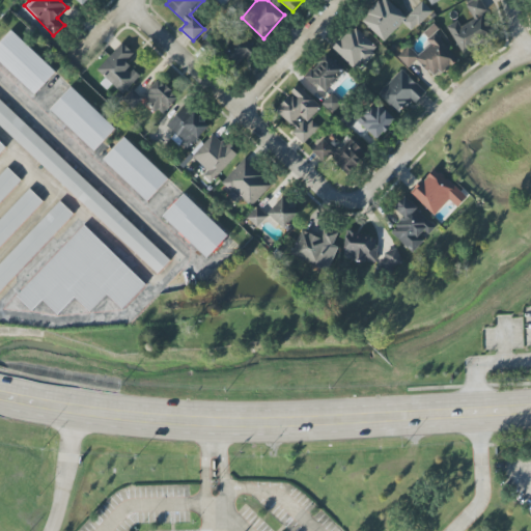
[(384,42),(401,23),(411,32),(431,10),(421,1),(406,18),(387,0),(379,0),(361,20),(384,42)]
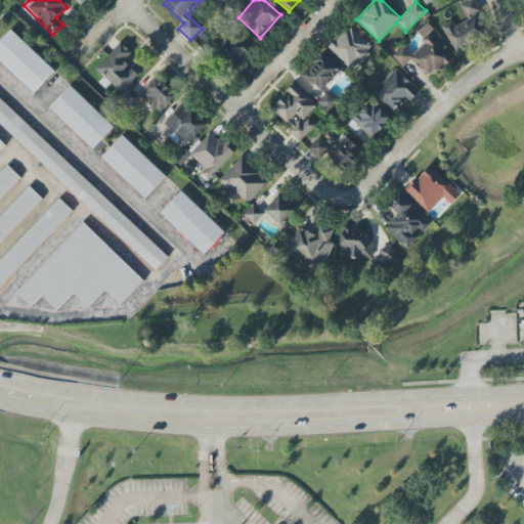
[(441,26),(456,54),(490,36),(478,14),(481,12),(474,0),(466,0),(459,4),(467,19),(454,26),(451,20),(441,26)]
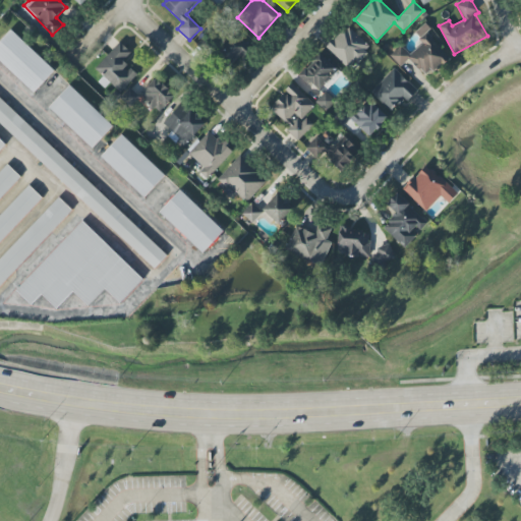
[(350,69),(370,47),(347,25),(326,48),(350,69)]
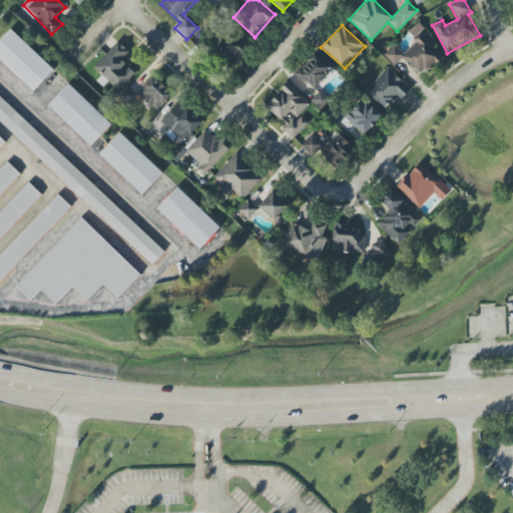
[(384,54),(394,65),(403,57),(420,77),(444,56),(416,25),(408,32),(416,42),(403,54),(395,45),(384,54)]
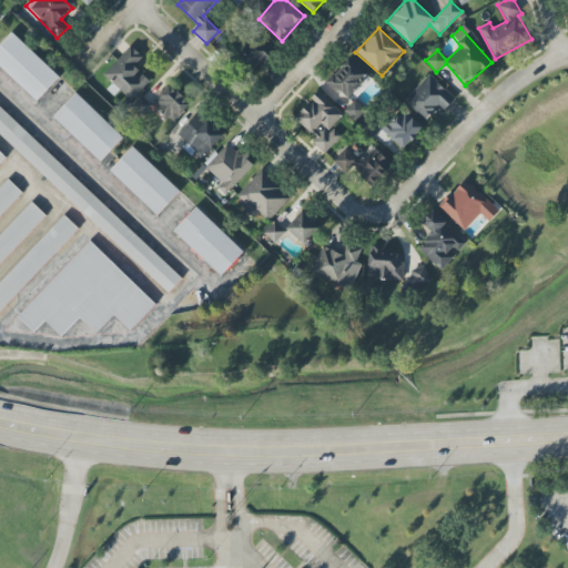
[(11,33),(0,46),(0,68),(37,102),(59,79),(11,33)]
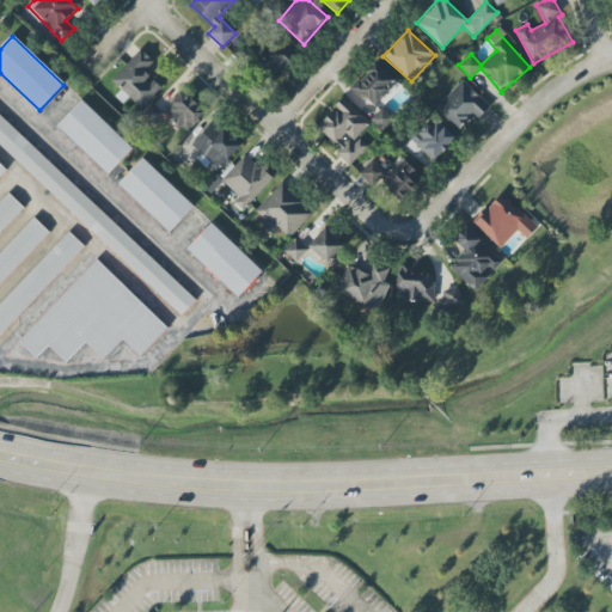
[(270,75),(294,60),(281,42),(257,57),(270,75)]
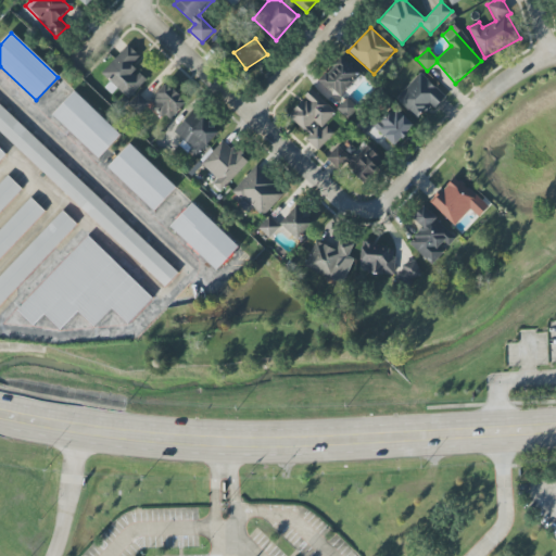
[(146,79),(131,66),(141,57),(128,45),(101,73),(128,99),(146,79)]
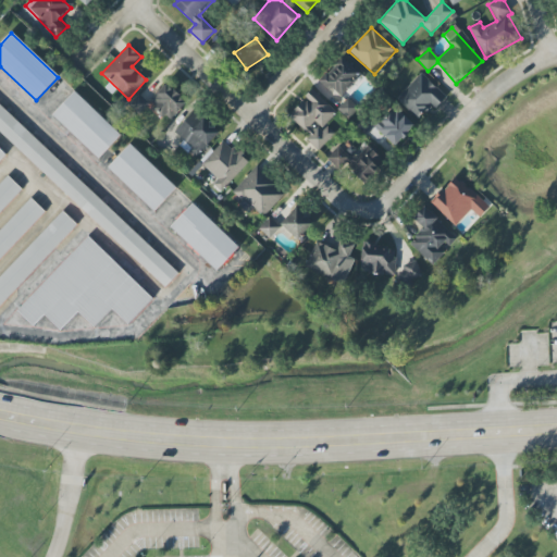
[(342,97),(361,75),(342,57),(319,81),(331,93),(334,89),(342,97)]
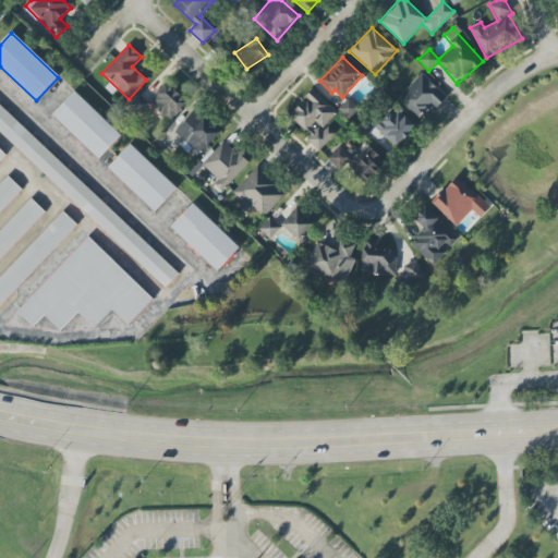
[(397,99),(421,121),(446,95),(422,73),(397,99)]
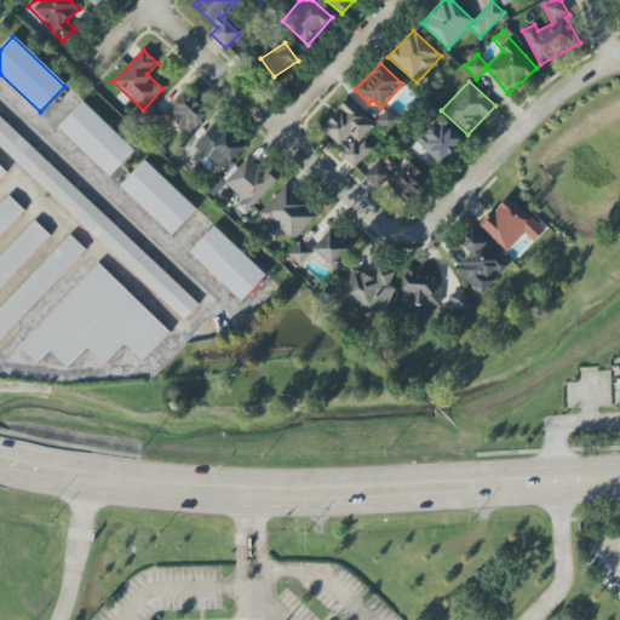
[(208,114),(185,92),(166,112),(189,133),(208,114)]
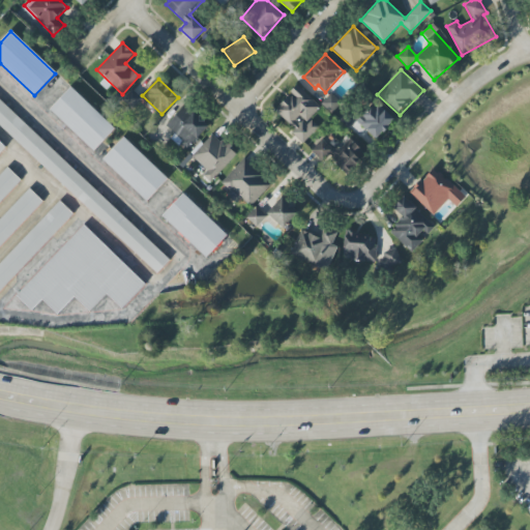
[(303,144),(319,126),(310,118),(321,106),(297,86),(275,111),(295,128),(291,133),(303,144)]
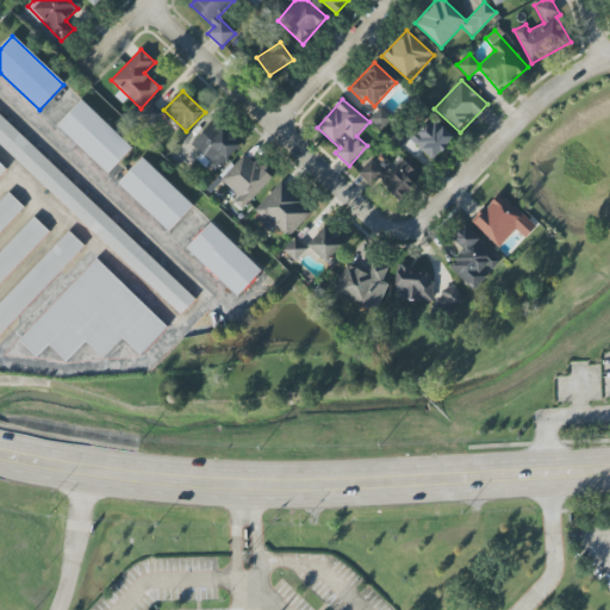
[(81,100),(57,126),(109,174),(132,148),(81,100)]
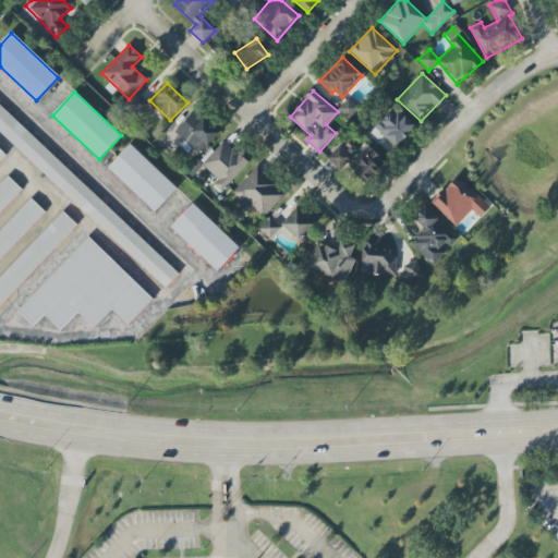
[(149,104),(138,94),(128,105),(138,114),(149,104)]
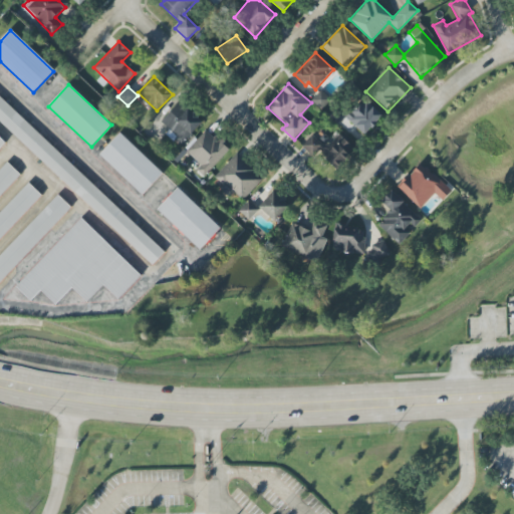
[(312,102),(324,109),(329,98),(317,91),(312,102)]
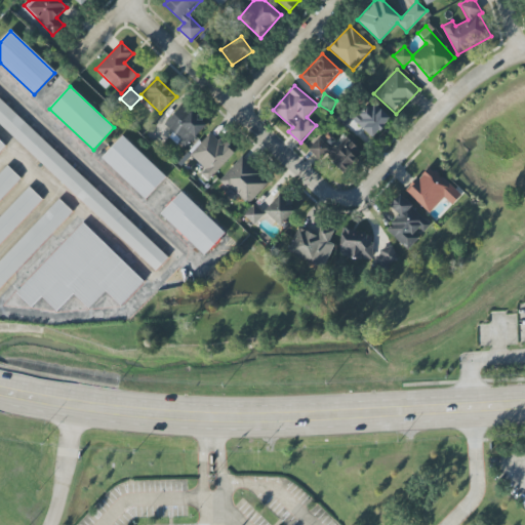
[(0,99),(0,124),(156,272),(168,258),(0,99)]
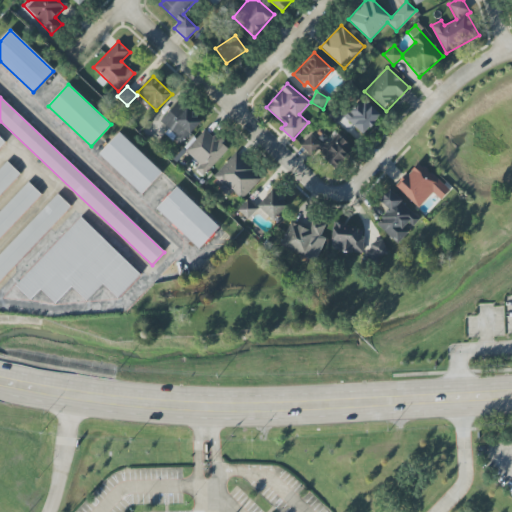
[(337,124),(344,116),(364,135),(381,117),(360,98),(346,113),(337,104),(327,115),(337,124)]
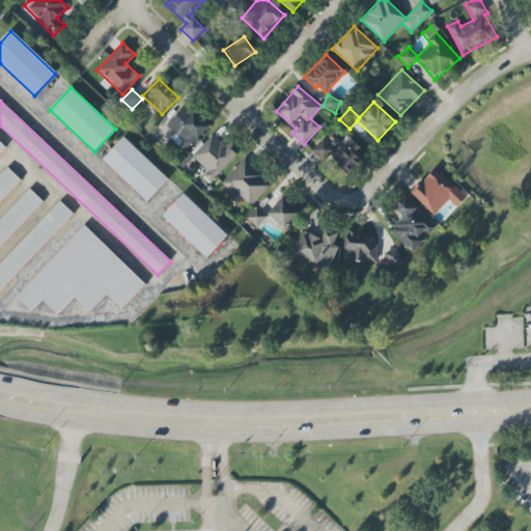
[(186,151),(210,126),(186,104),(166,126),(174,134),(171,138),(186,151)]
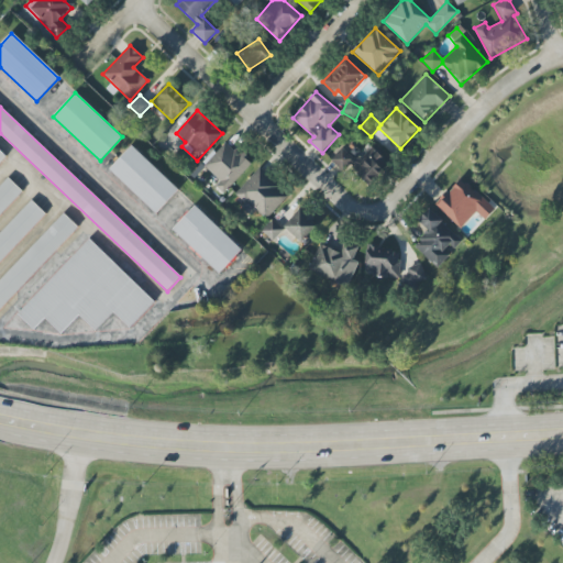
[(203,165),(220,180),(216,186),(223,194),(252,164),(225,141),(203,165)]
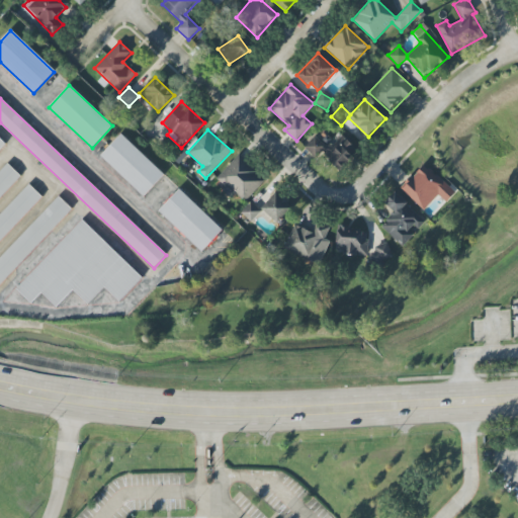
[(121,135),(100,157),(144,197),(165,175),(121,135)]
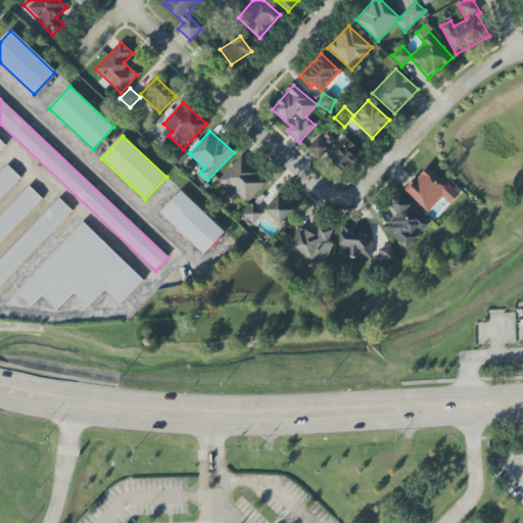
[(332,149),(319,136),(307,147),(319,160),(325,154),(341,172),(362,152),(346,136),(332,149)]
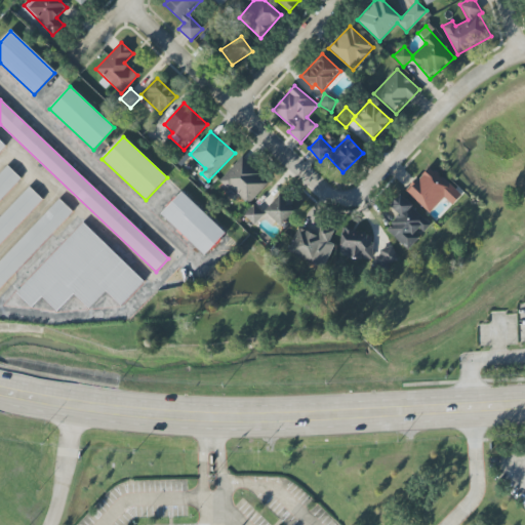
[(220,179),(247,204),(269,182),(241,156),(220,179)]
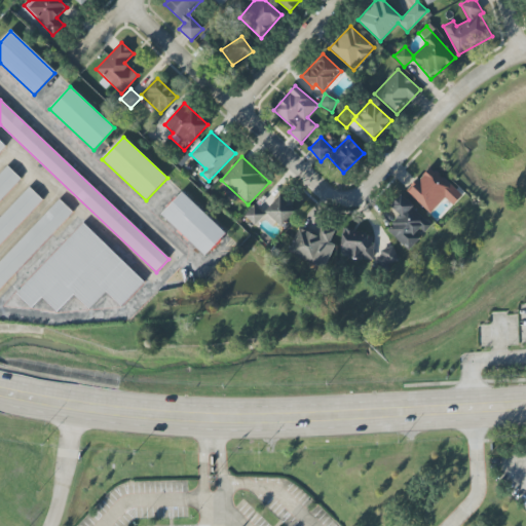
[(0,173),(7,165),(21,179),(0,199),(0,173)]
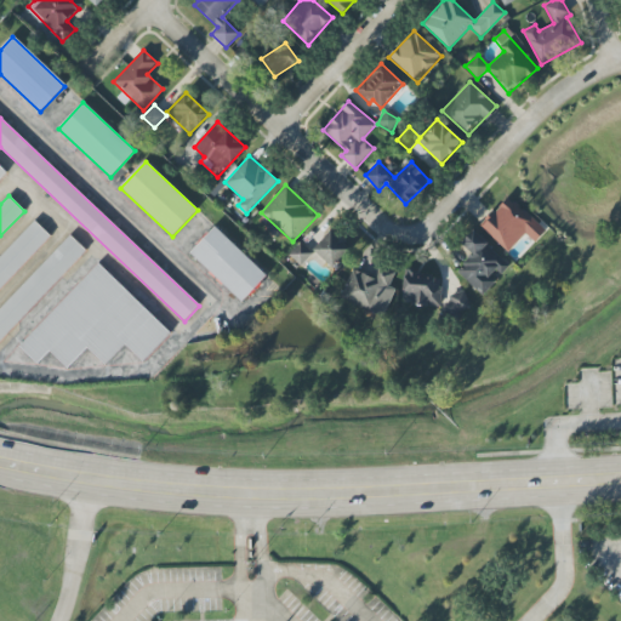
[(525,234),(535,243),(546,231),(508,195),(479,227),(507,252),(525,234)]
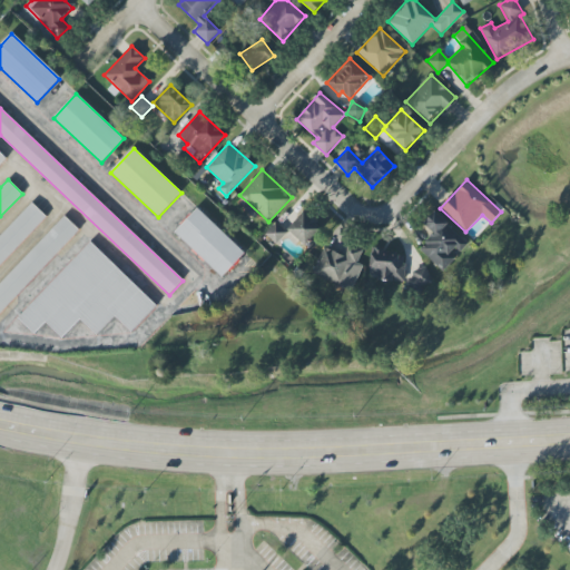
[(33,204),(0,238),(0,266),(48,217),(33,204)]
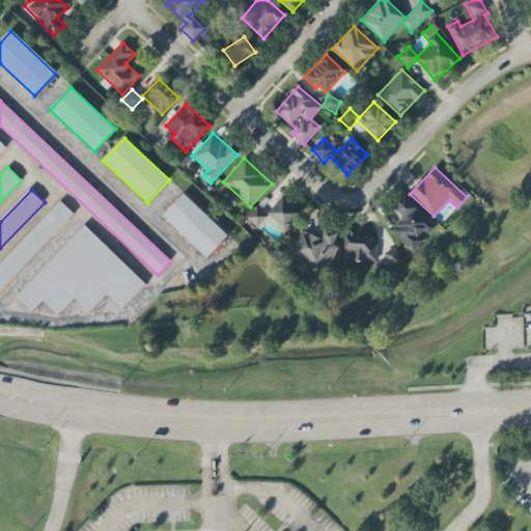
[(185,195),(164,218),(207,259),(229,236),(185,195)]
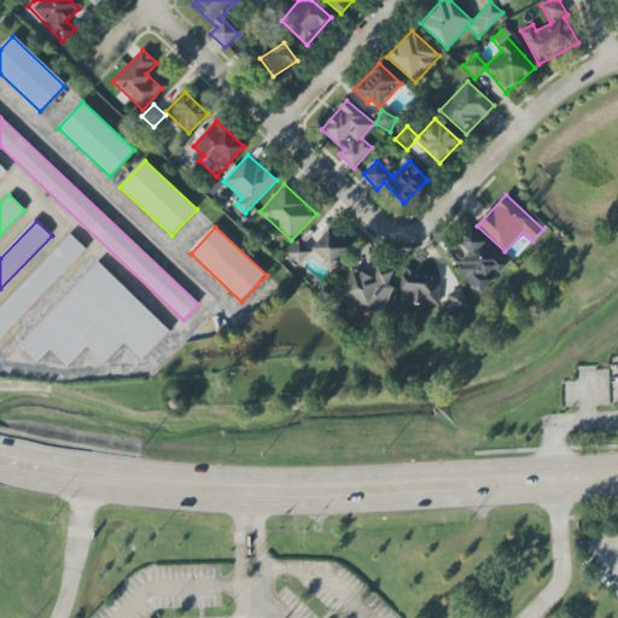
[(310,248),(332,267),(350,248),(330,228),(310,248)]
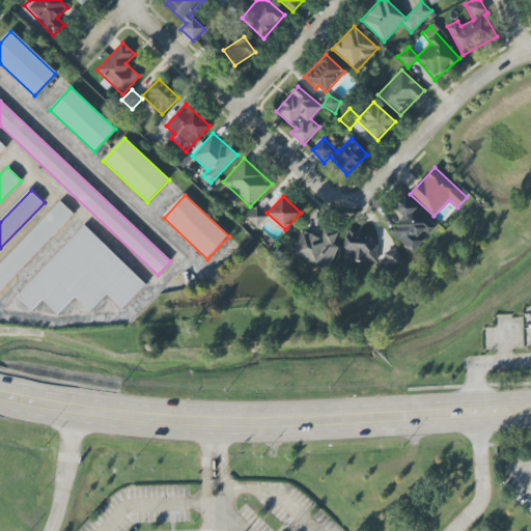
[(411,251),(427,233),(428,234),(436,227),(403,197),(394,207),(403,217),(390,232),(411,251)]
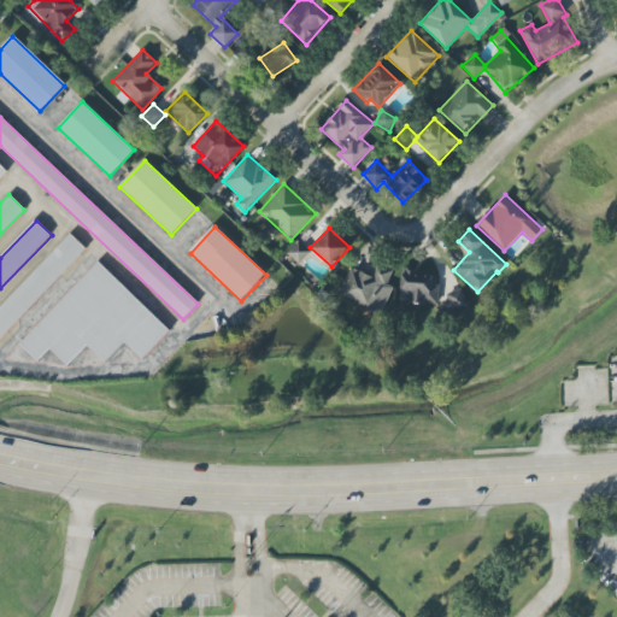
[(69,235),(0,307),(0,340),(84,250),(69,235)]
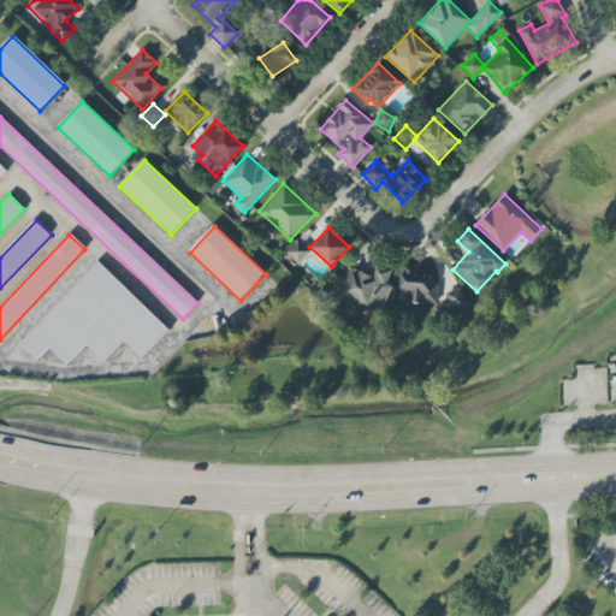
[(298,264),(309,252),(298,241),(286,253),(298,264)]
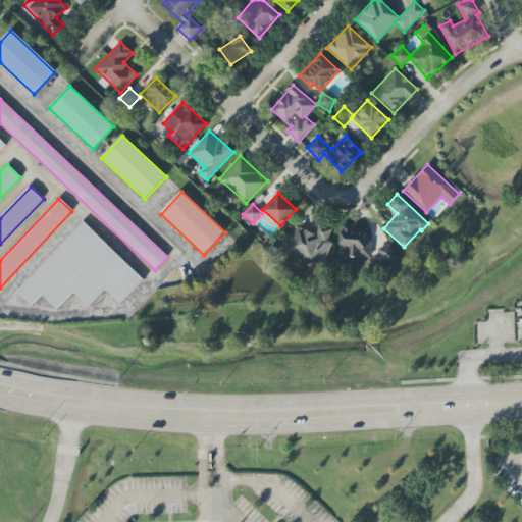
[(83,222),(16,291),(32,306),(42,295),(57,310),(73,293),(89,307),(105,290),(120,304),(143,280),(83,222)]
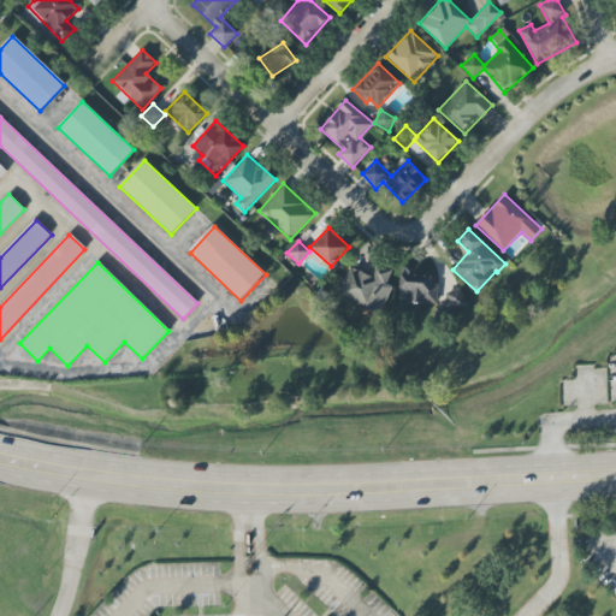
[(385,284),(391,270),(375,264),(371,276),(350,266),(337,295),(380,314),(392,286),(385,284)]
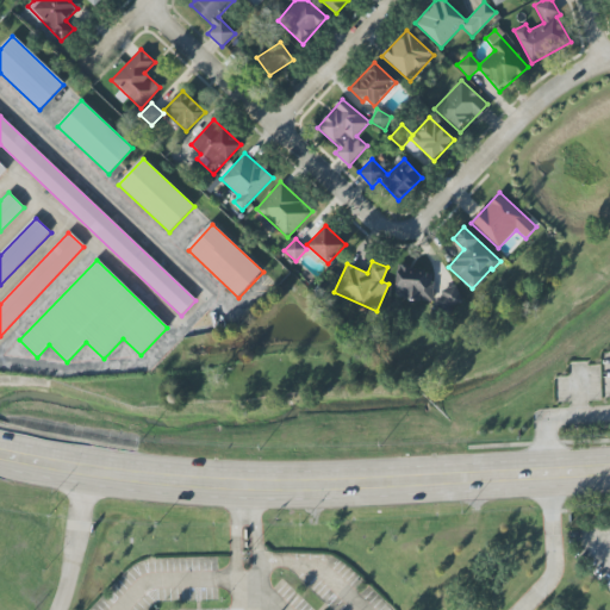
[(396,299),(431,299),(433,269),(396,268),(396,299)]
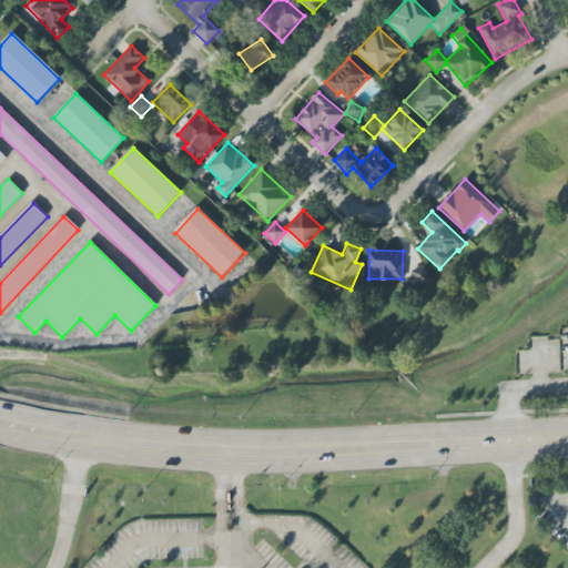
[(407,290),(429,288),(428,267),(406,269),(407,290)]
